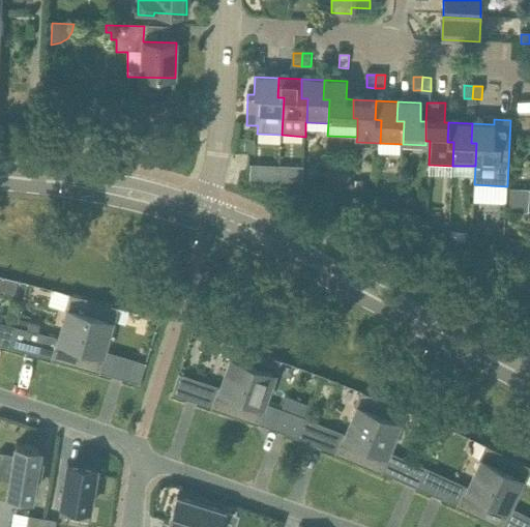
[(254,154),(255,141),(245,141),(244,154),(254,154)]
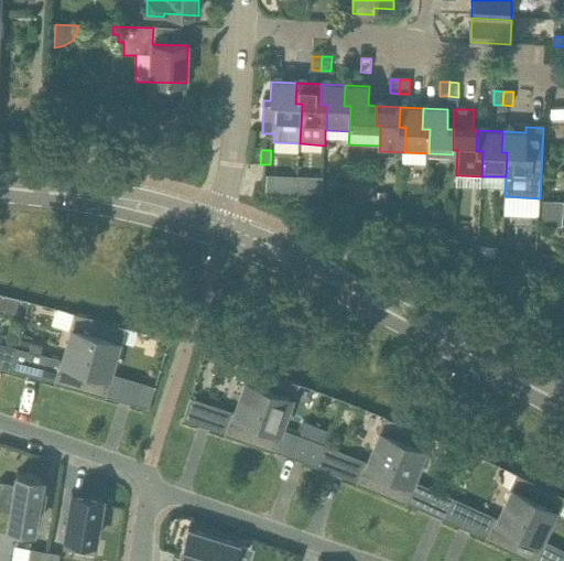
[(312,183),(296,182),(294,198),(316,200),(317,189),(312,189),(312,183)]
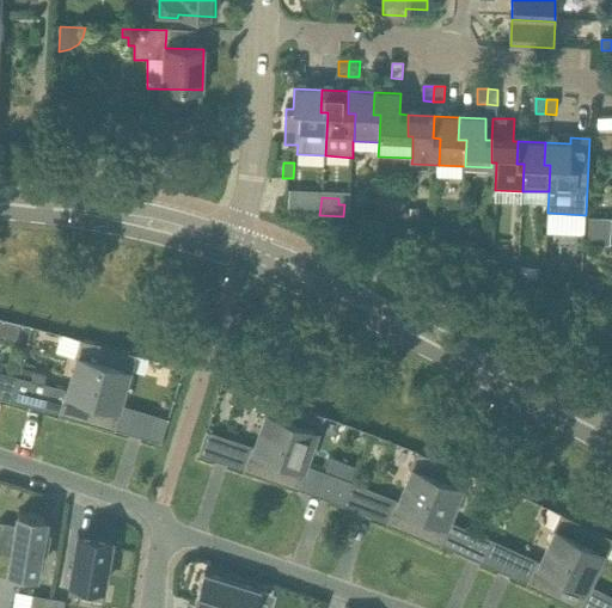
[(424,212),(409,210),(408,223),(423,223),(424,212)]
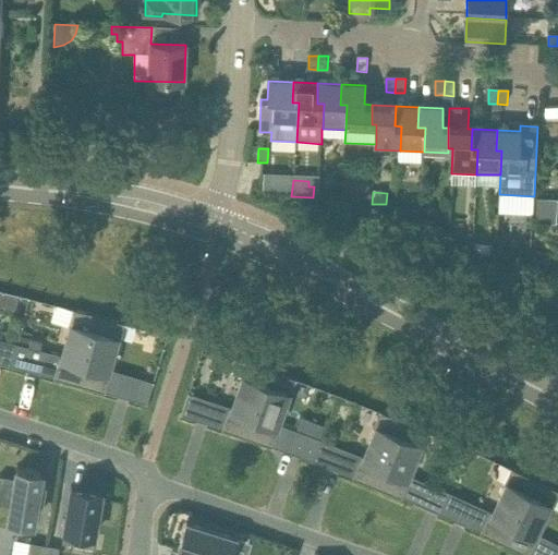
[(537,198),(536,222),(557,224),(557,198),(537,198)]
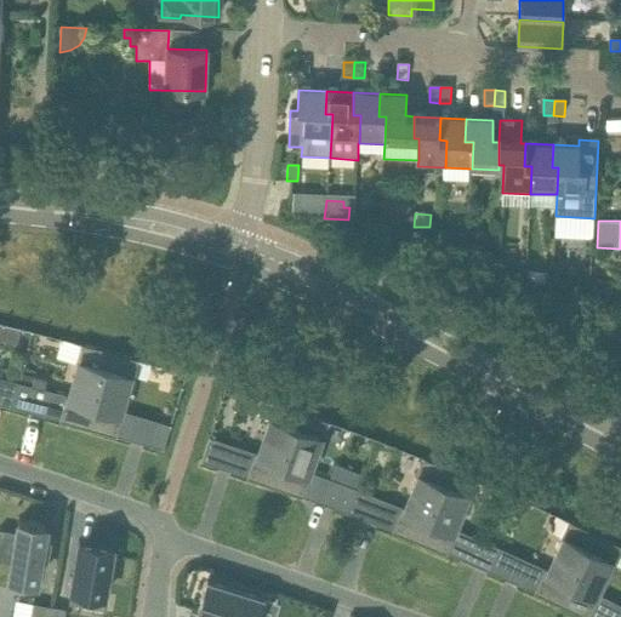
[(472,232),(467,236),(468,244),(473,249),(479,249),(484,243),(484,236),(479,232),(472,232)]
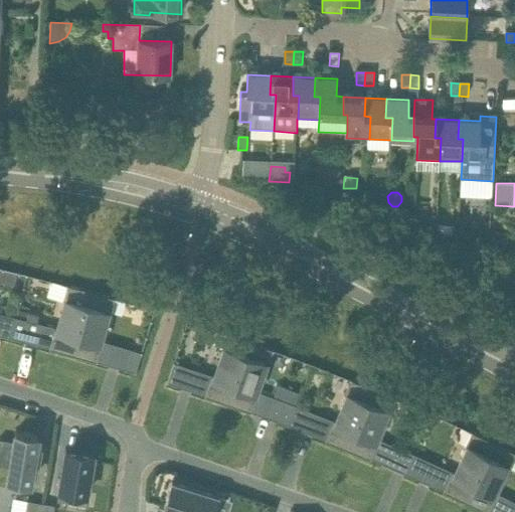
[(474,235),(467,234),(463,249),(474,250),(474,235)]
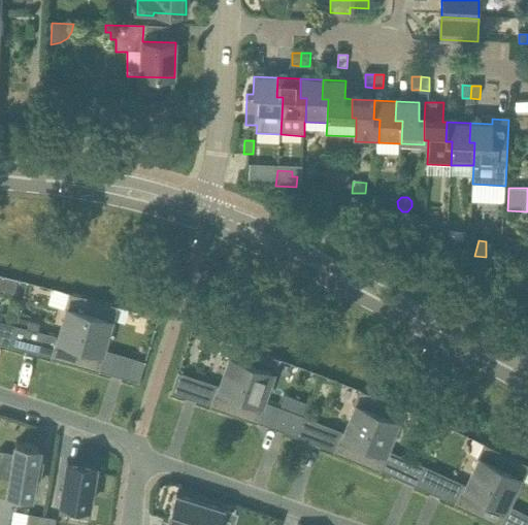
[(51,360),(75,366),(93,301),(70,294),(68,293),(68,295),(69,295),(65,310),(68,312),(60,338),(57,337),(51,360)]
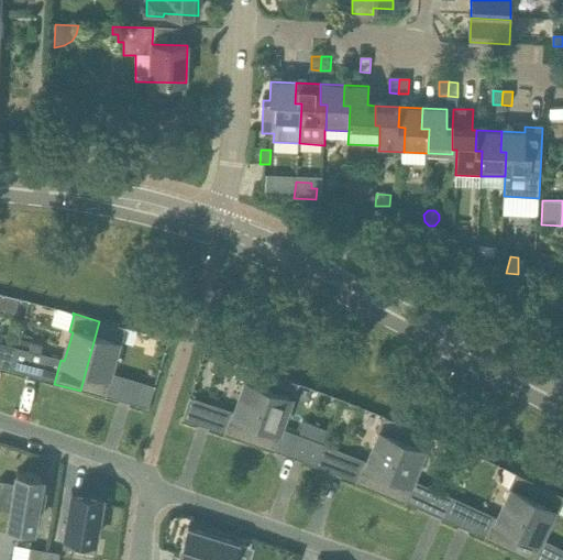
[(124,328),(99,321),(80,391),(106,398),(112,375),(109,374),(118,344),(120,346),(125,329),(127,328),(124,327),(124,328)]
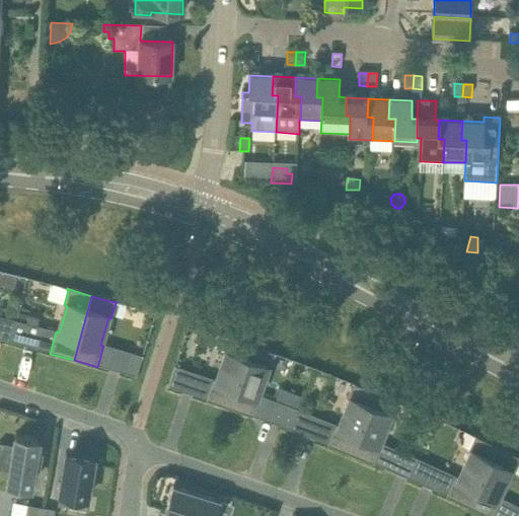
[(0,340),(15,344),(20,323),(0,317),(0,340)]
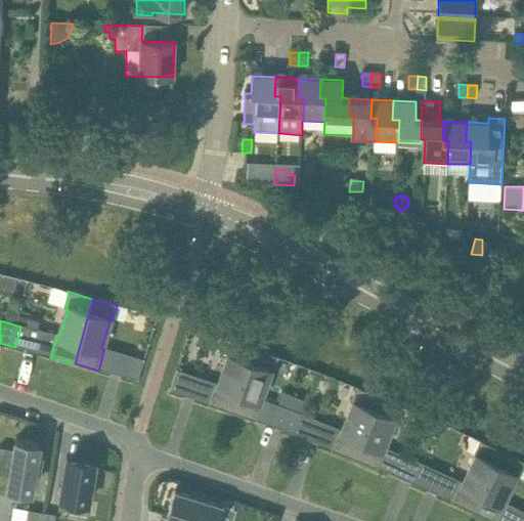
[(20,327),(15,347),(42,354),(47,333),(20,327)]
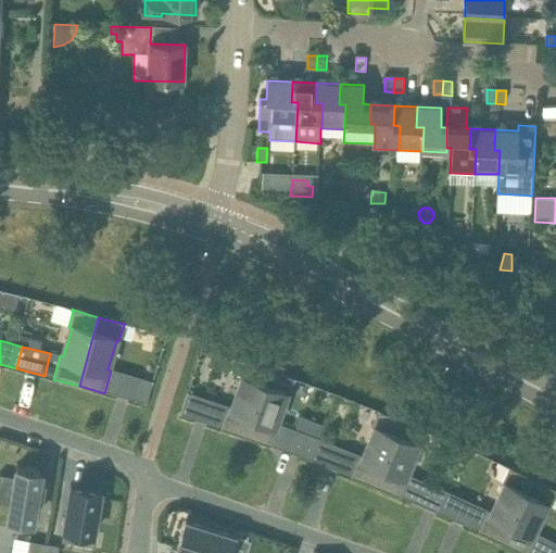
[(247,439),(270,371),(245,363),(247,362),(244,361),(244,363),(239,379),(242,380),(232,409),(229,407),(222,430),(247,439)]
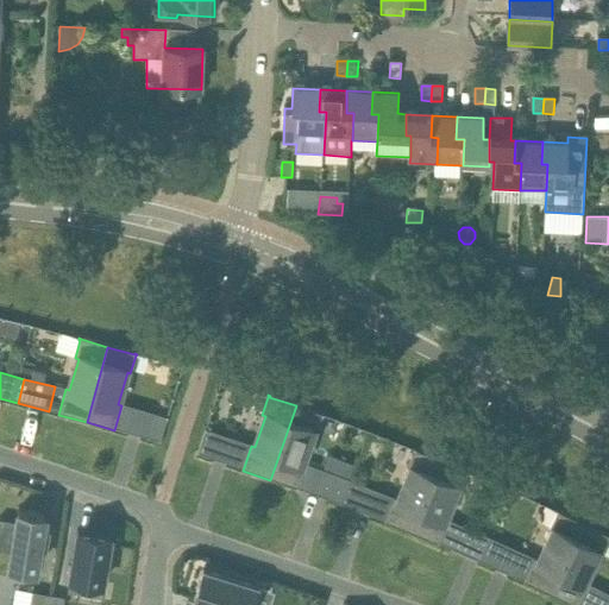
[(322,415),(296,405),(270,480),(297,490),(306,465),(302,464),(313,433),(316,434),(322,416),(324,417),(325,415),(322,414),(322,415)]
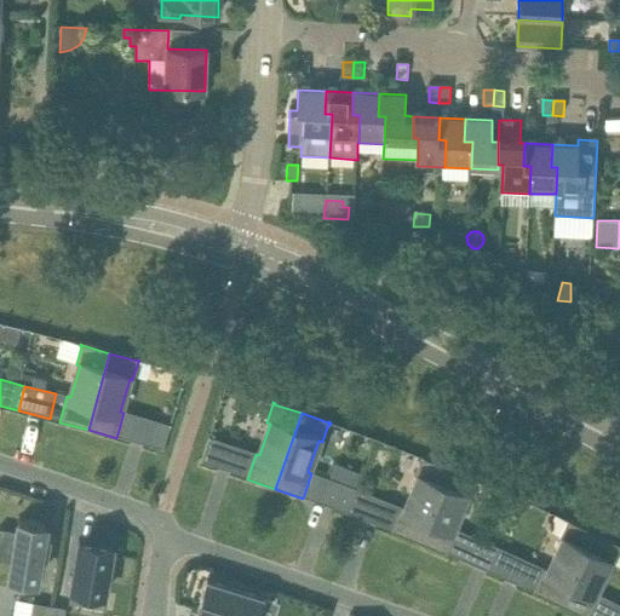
[(170,426),(158,422),(150,447),(162,450),(170,426)]
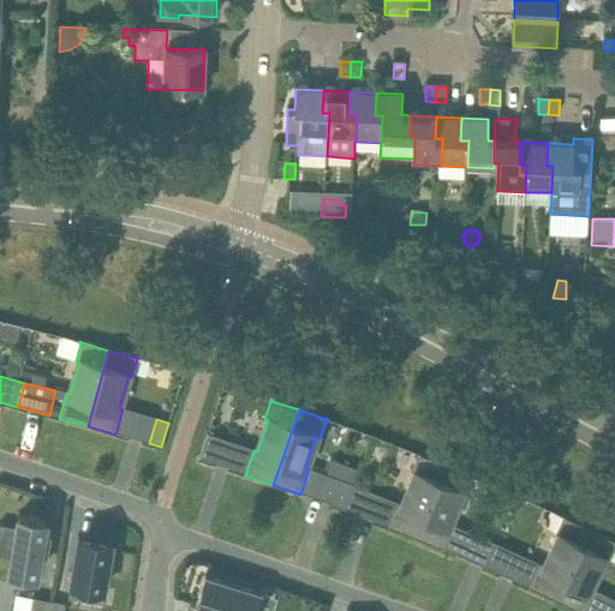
[(208,435),(208,436),(199,460),(213,463),(220,439),(208,435)]
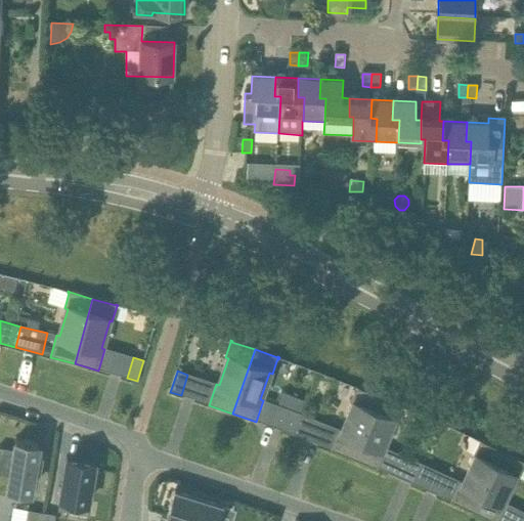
[(331,450),(354,460),(380,397),(357,388),(358,387),(356,387),(356,388),(356,389),(350,403),(353,404),(343,431),(340,430),(331,450)]
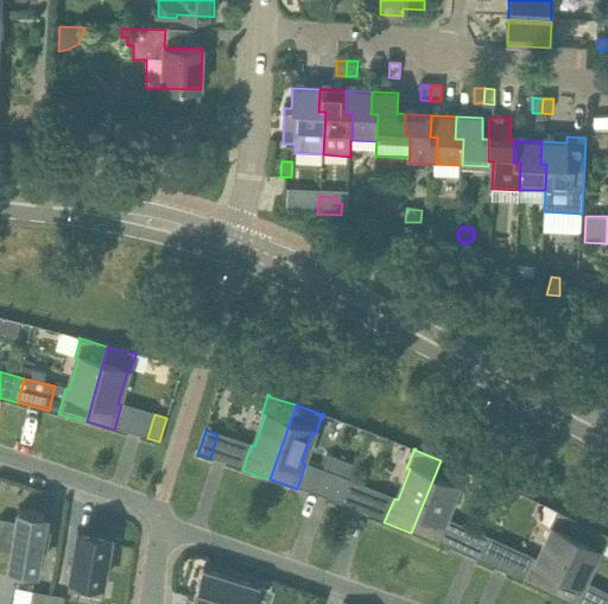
[(341,504),(350,481),(355,465),(330,456),(315,495),(341,504)]
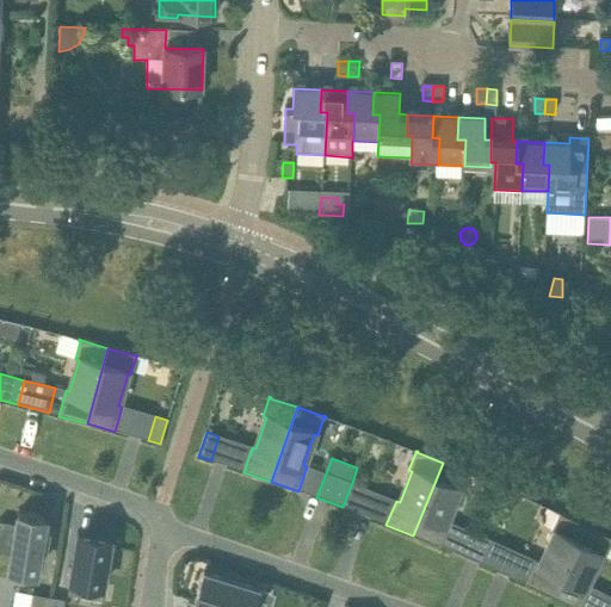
[(443,463),(413,536),(439,547),(450,522),(446,521),(460,491),(462,493),(469,475),(470,476),(471,474),(469,472),(469,474),(443,463)]
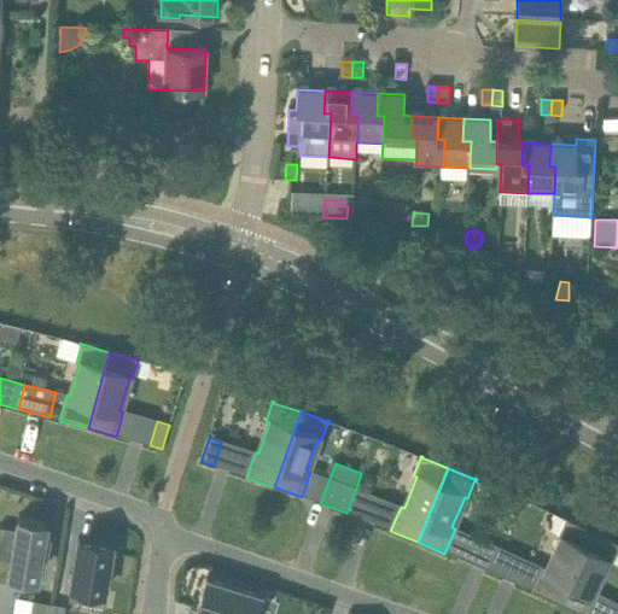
[(367,493),(356,489),(347,513),(359,518),(367,493)]
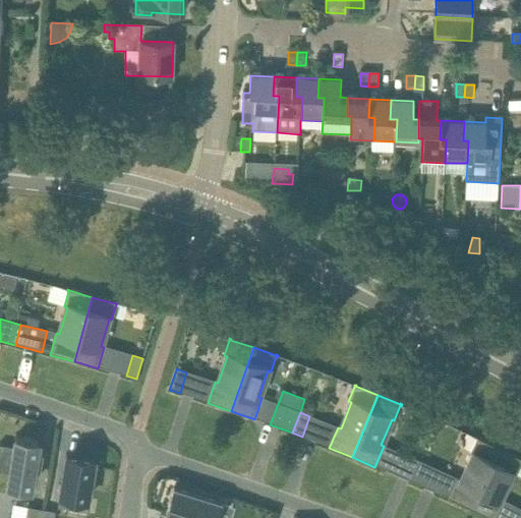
[(470,510),(500,449),(477,439),(478,439),(476,438),(475,439),(476,440),(470,454),(472,455),(461,480),(458,479),(448,500),(470,510)]
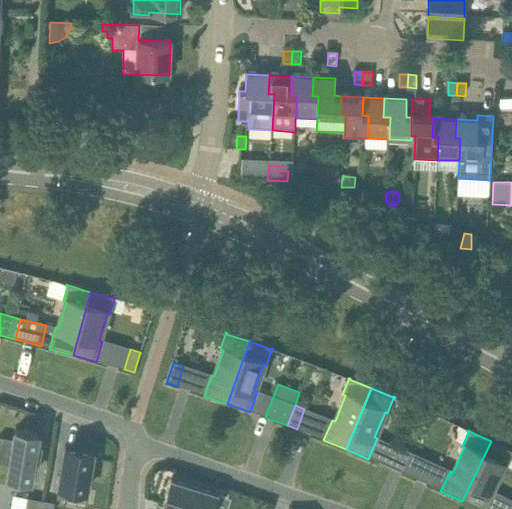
[(36,445),(38,434),(16,431),(14,441),(9,440),(7,455),(12,456),(7,481),(29,485),(32,469),(33,463),(34,459),(40,460),(42,446),(36,445)]
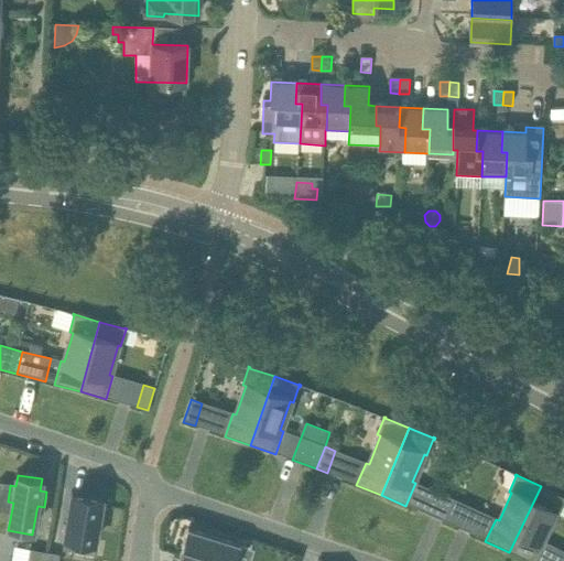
[(541,486),(509,552),(525,560),(535,560),(544,541),(541,540),(554,513),(557,515),(563,498),(563,496),(563,497),(541,486)]
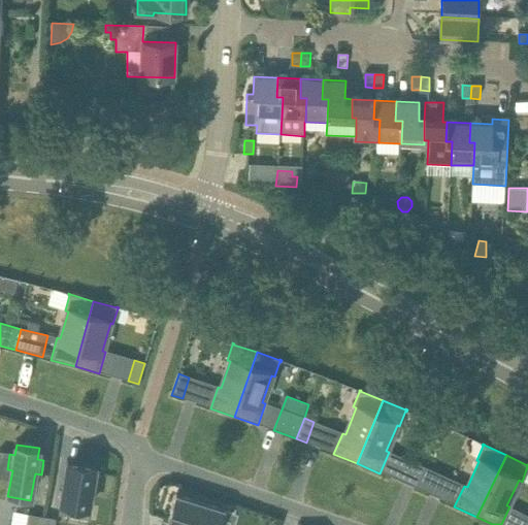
[(411,486),(421,466),(404,459),(396,479),(411,486)]
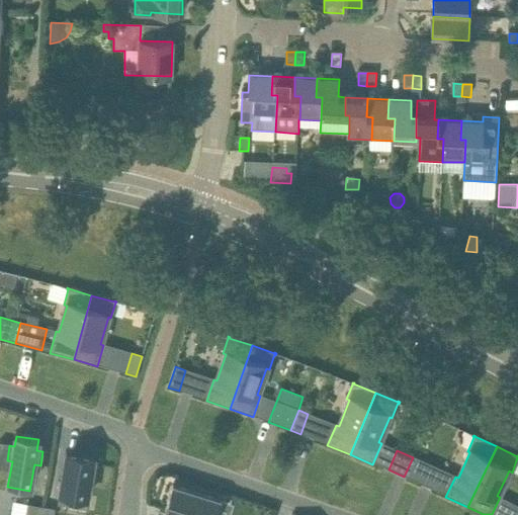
[(67,455),(60,495),(88,500),(94,459),(67,455)]
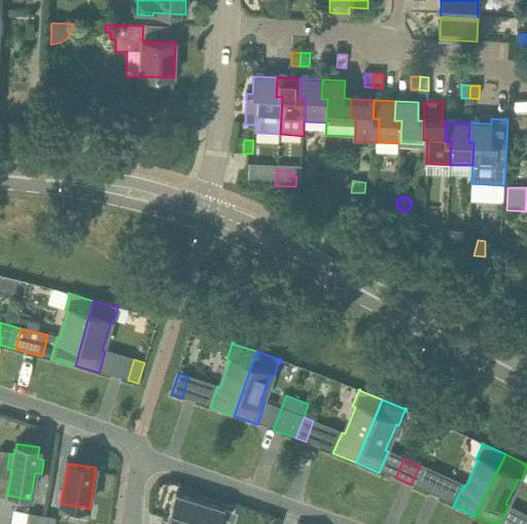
[(420,465),(411,485),(427,492),(435,473),(420,465)]
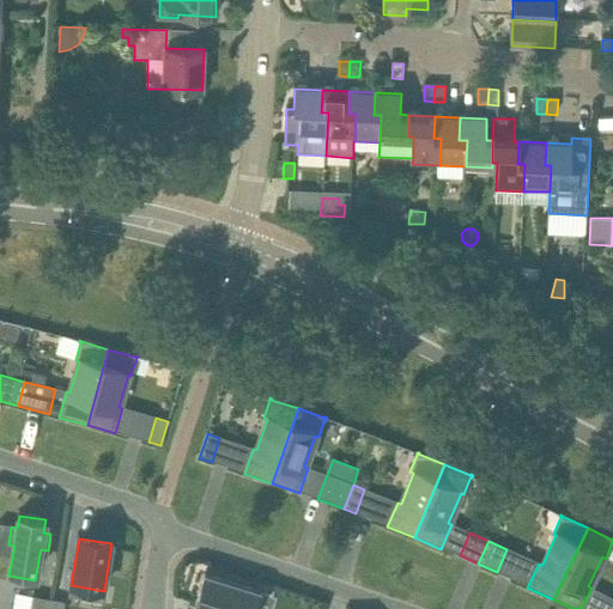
[(249,583),(210,568),(201,592),(238,608),(265,608),(242,600),(249,583)]
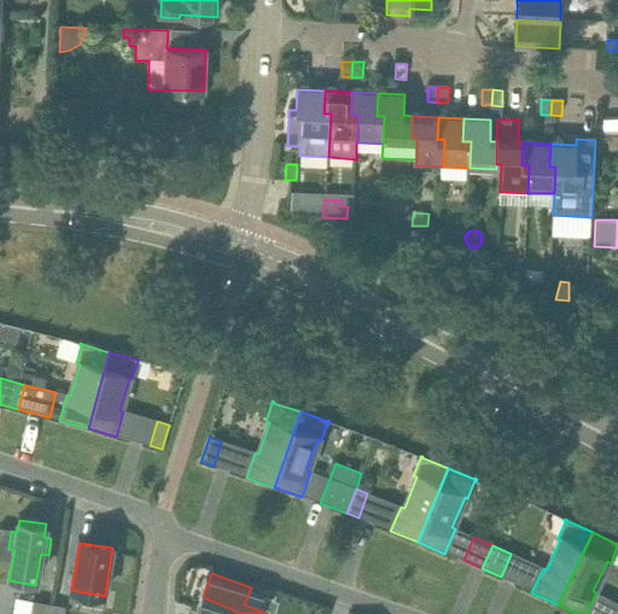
[(48,613),(50,606),(33,603),(31,613),(48,613)]
